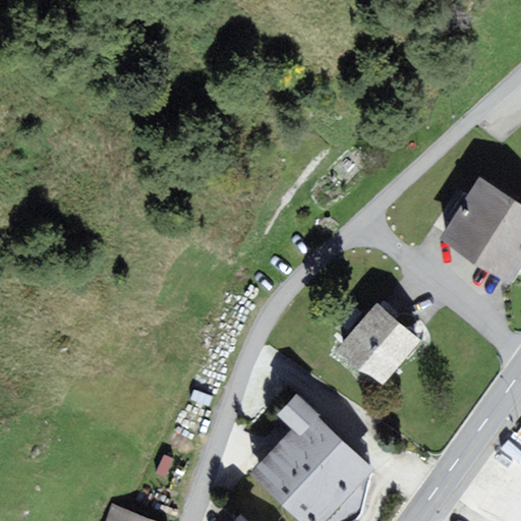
[(520,267),(520,205),(478,177),(439,236),(511,283),(520,267)]
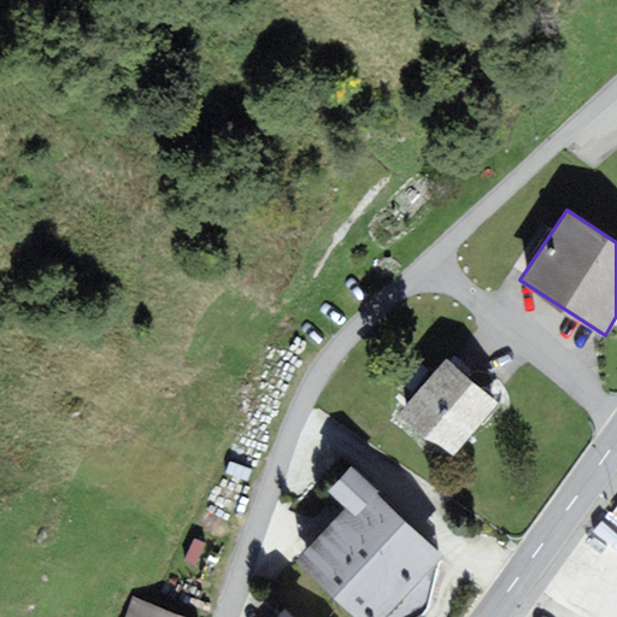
[(499,405),(447,359),(399,416),(452,460),(499,405)]
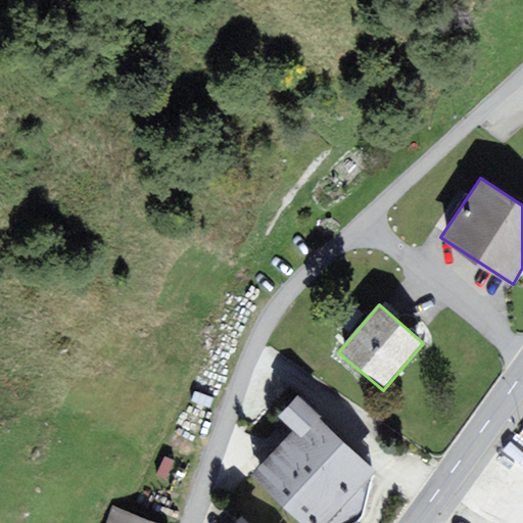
[(322,418),(299,395),(279,416),(291,428),(301,438),(320,420),(322,418)]
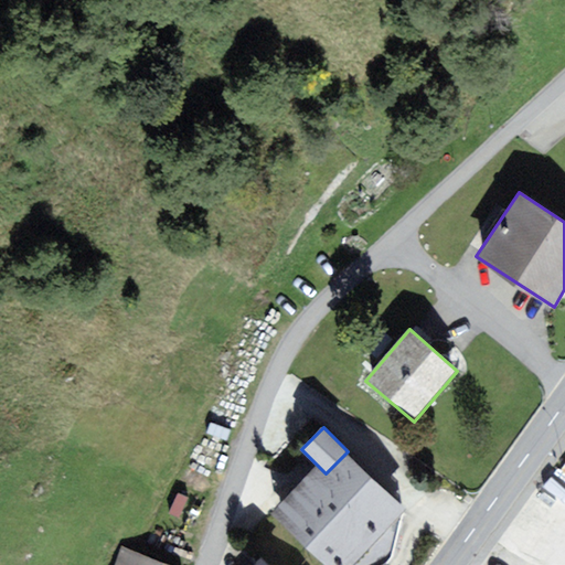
[(322,564),(355,564),(406,510),(345,454),(326,473),(315,462),(272,512),(322,564)]
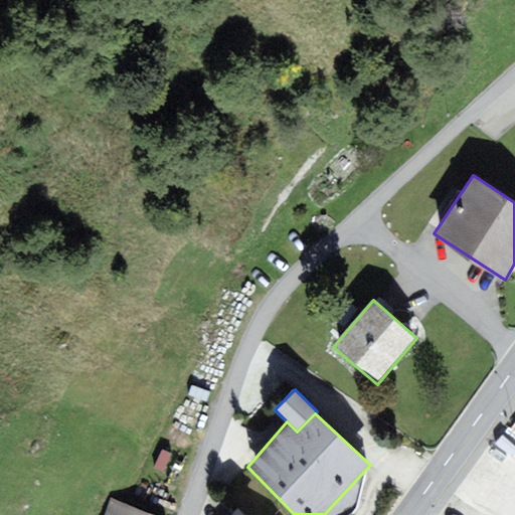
[(153,514),(111,500),(105,514),(153,514)]
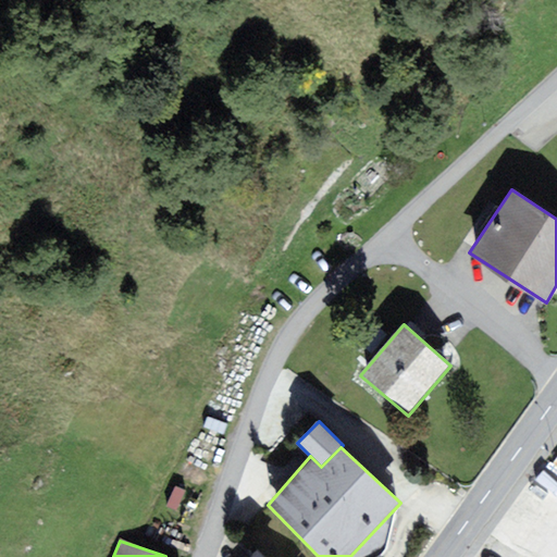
All buildings are outlined.
